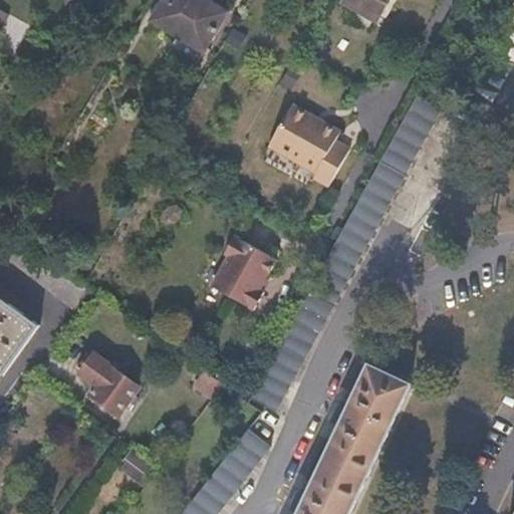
[(227,10),(211,0),(166,0),(155,18),(204,48),(227,10)]
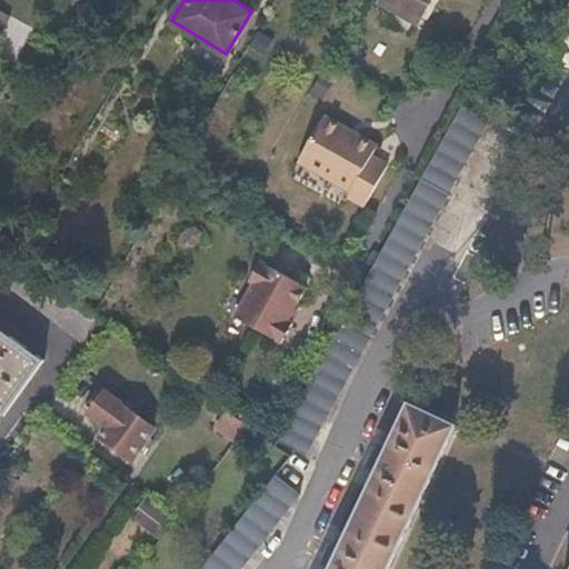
[(383,0),(382,2),(421,25),(435,0),(383,0)]
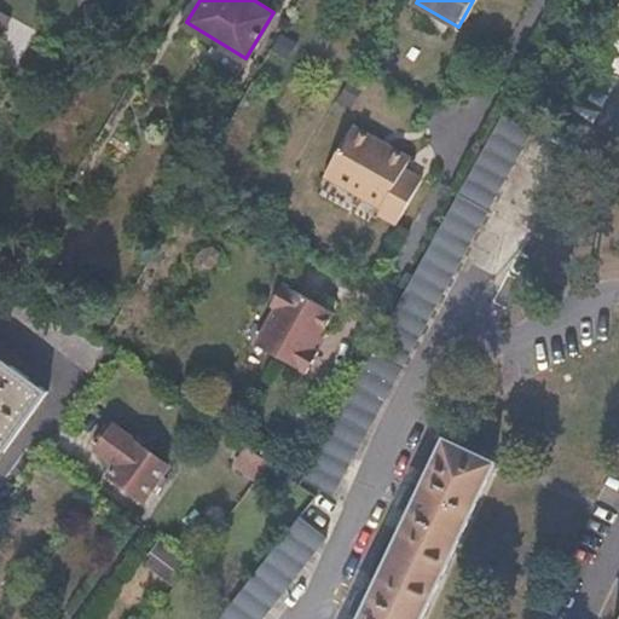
[(618,77),(618,9),(548,140),(577,157),(618,77)]
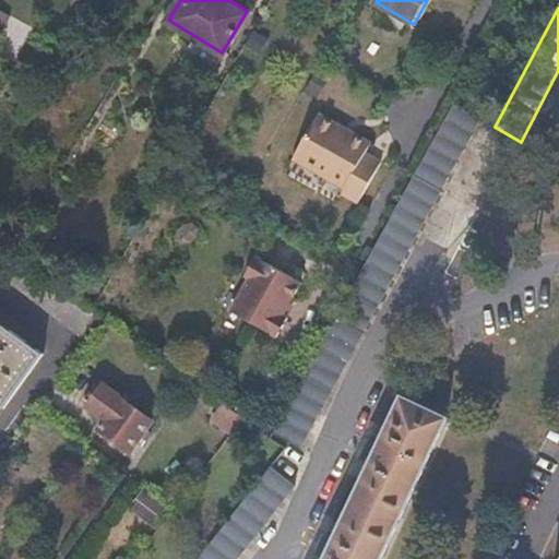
[(453,105),(419,168),(276,433),(302,448),(480,119),(453,105)]
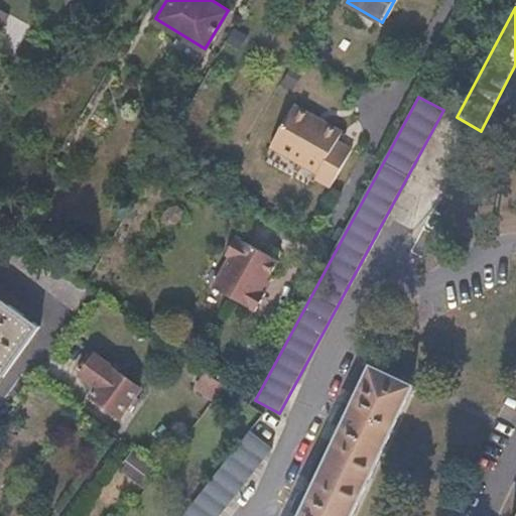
[(316,178),(331,186),(352,148),(338,141),(340,137),(343,132),(294,105),(271,148),(318,174),(316,178)]
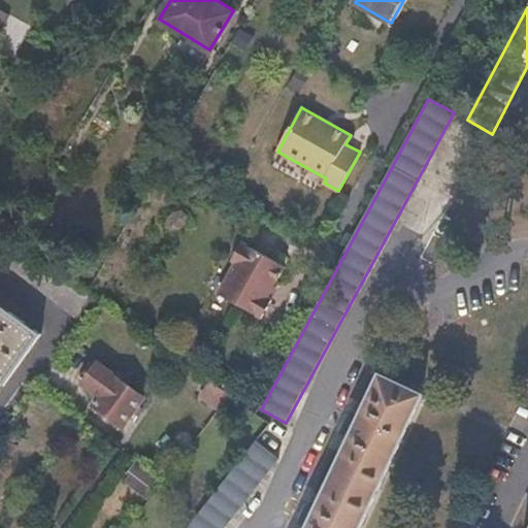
[(527,154),(527,132),(519,149),(527,154)]
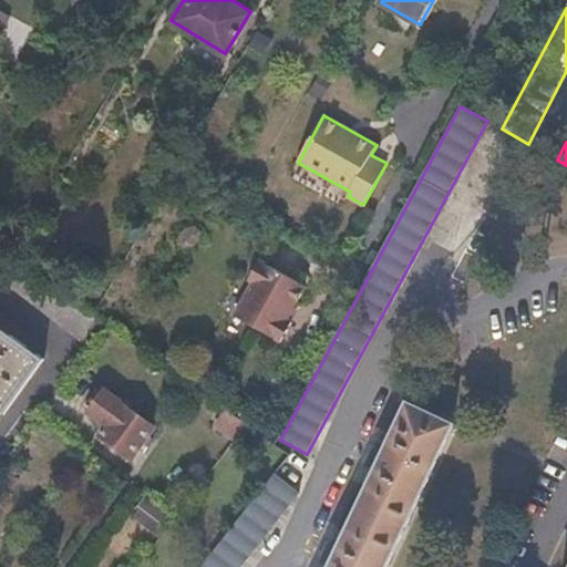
[(250,280),(256,284),(237,316),(282,341),(295,322),(289,319),(308,286),(261,260),(250,280)]
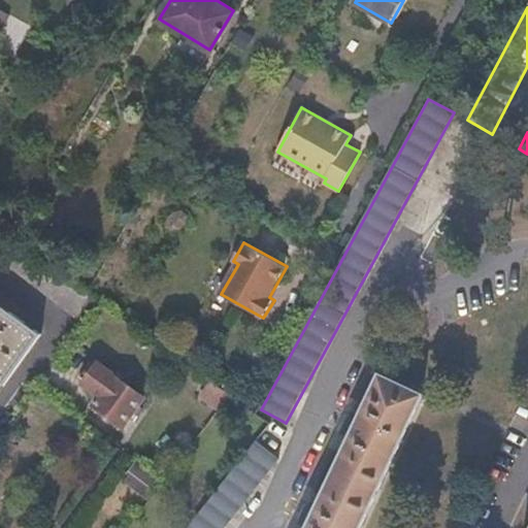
[(40,334),(0,305),(0,382),(3,385),(40,334)]
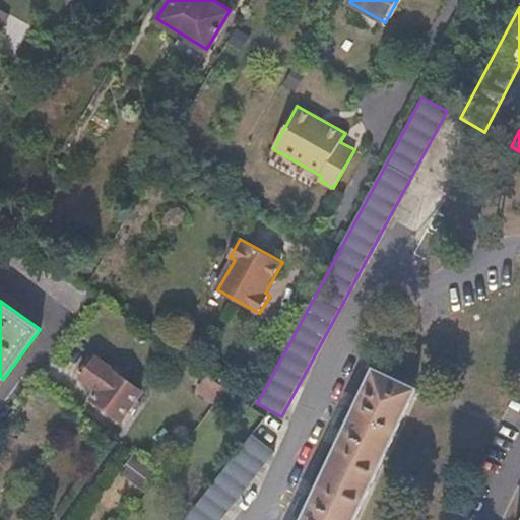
[(96,359),(82,378),(101,390),(94,399),(122,418),(141,391),(96,359)]
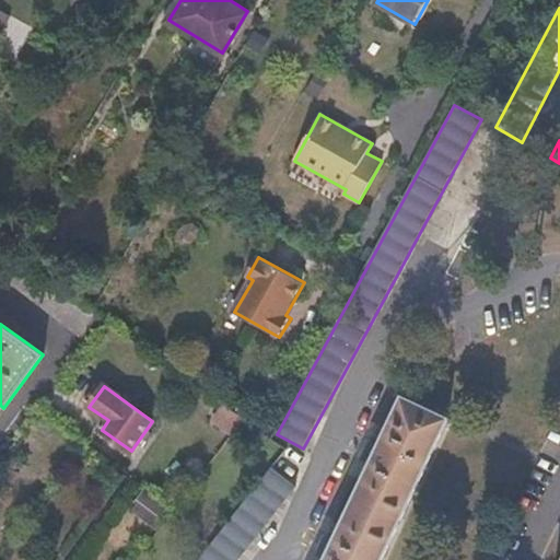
[(383,559),(450,418),(401,398),(382,443),(371,439),(362,458),(372,463),(338,538),(328,534),(318,553),(329,559),(328,559),(383,559)]
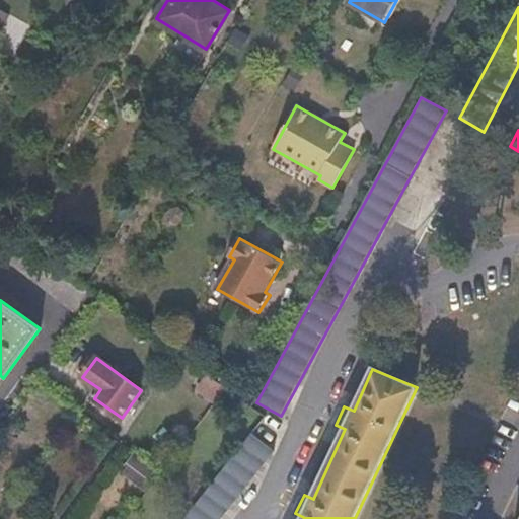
[(222,518),(276,450),(252,433),(183,518),(222,518)]
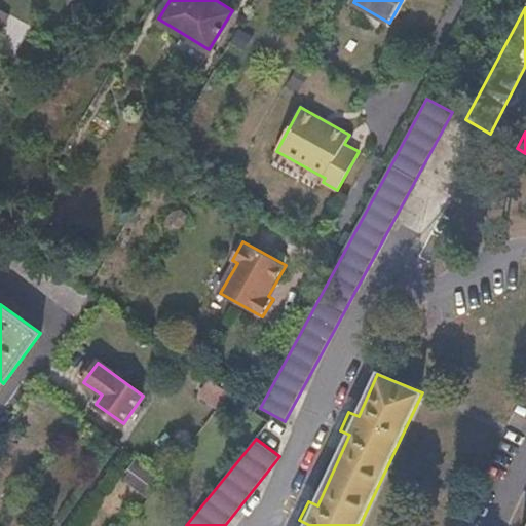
[(165,479),(140,460),(127,477),(152,495),(165,479)]
